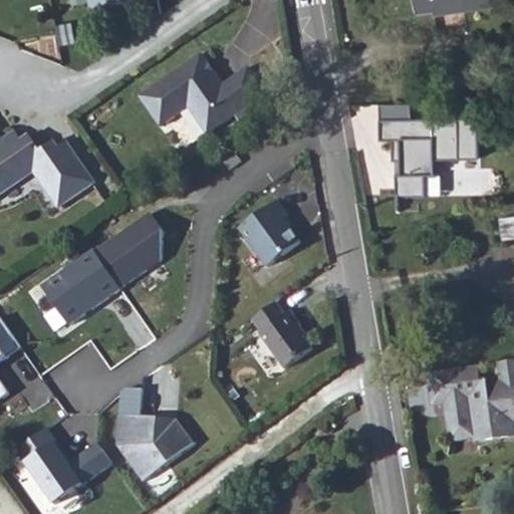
[(489,0),(414,0),(416,12),(434,10),(434,13),(490,5),(489,0)]
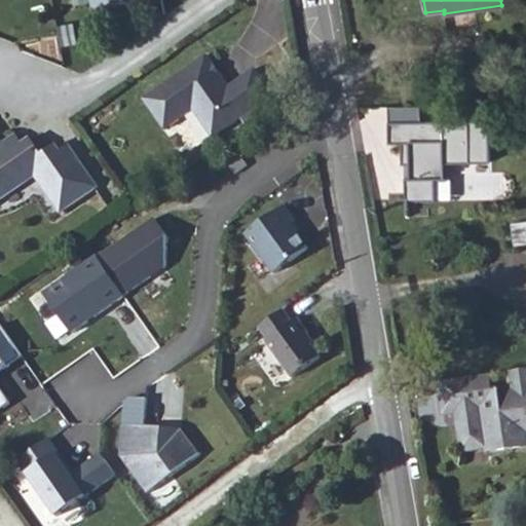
[(270,91),(251,65),(226,83),(203,52),(151,90),(174,120),(191,108),(211,135),(270,91)]
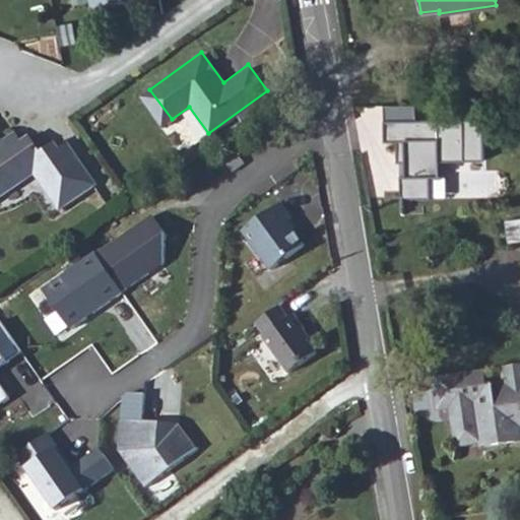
[(149,89),(139,96),(161,127),(172,119),(149,89)]
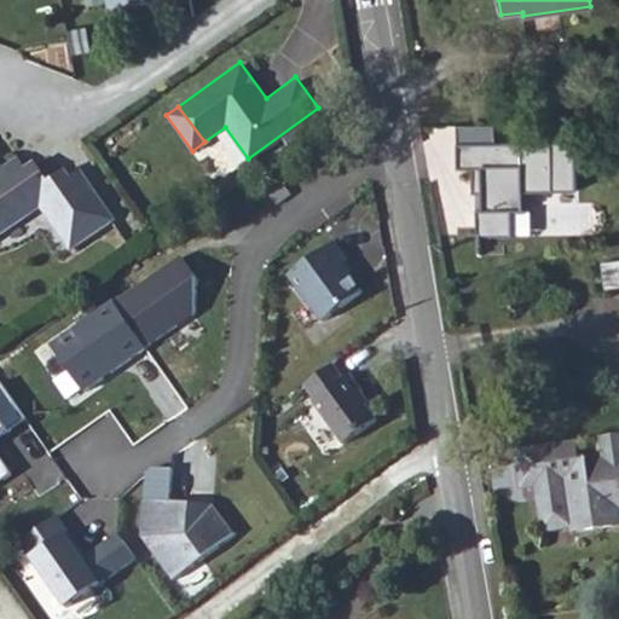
[(495,126),(457,126),(458,169),(474,169),(474,195),(484,195),(484,210),(478,210),(479,237),(513,237),(512,210),(524,210),(524,194),(577,192),(576,143),(495,144),(495,126)]
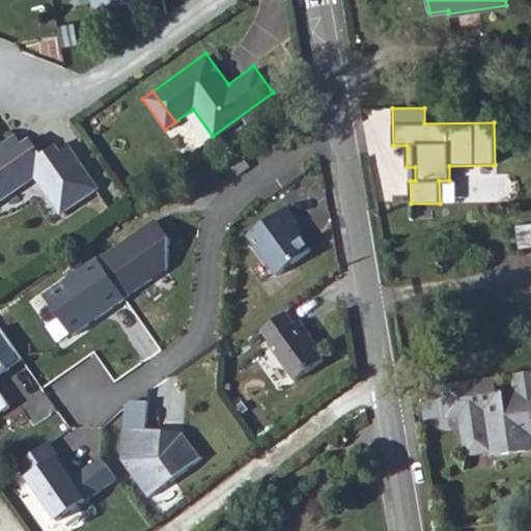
[(57,216),(93,191),(64,149),(56,155),(52,149),(38,159),(27,143),(7,157),(1,148),(0,146),(0,201),(31,179),(57,216)]
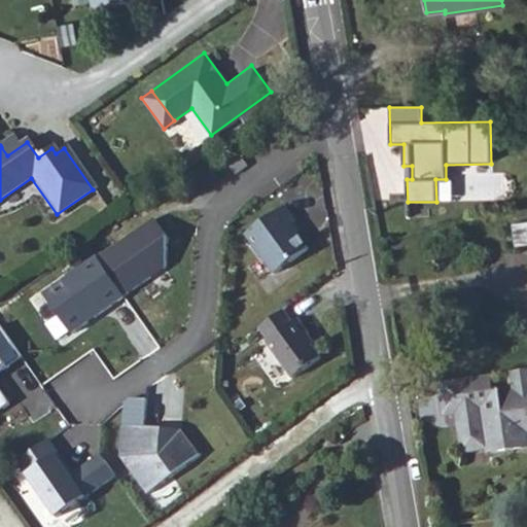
[(245,230),(274,269),(309,243),(290,218),(295,214),(285,201),(245,230)]
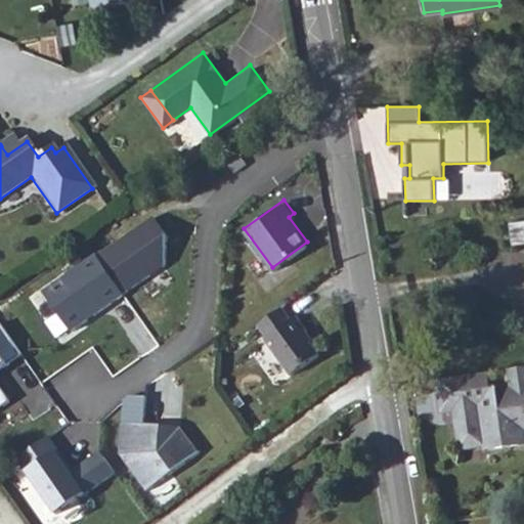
[(151,217),(95,256),(123,295),(165,268),(167,238),(151,217)]
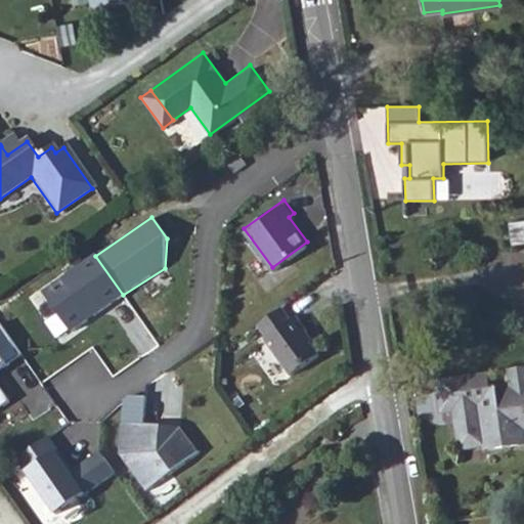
[(523,222),(515,223),(517,245),(523,244),(523,222)]
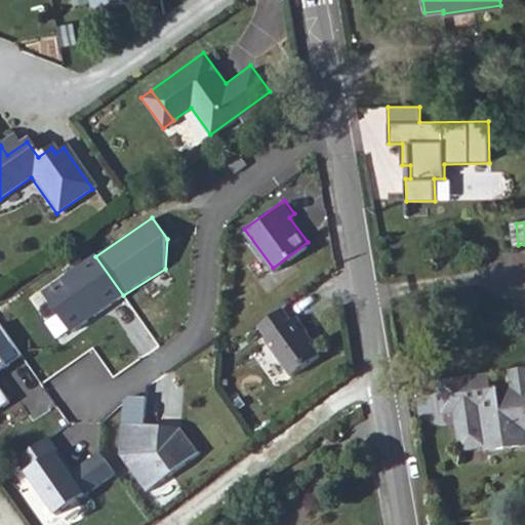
[(123,295),(95,256),(40,296),(68,334),(123,295)]
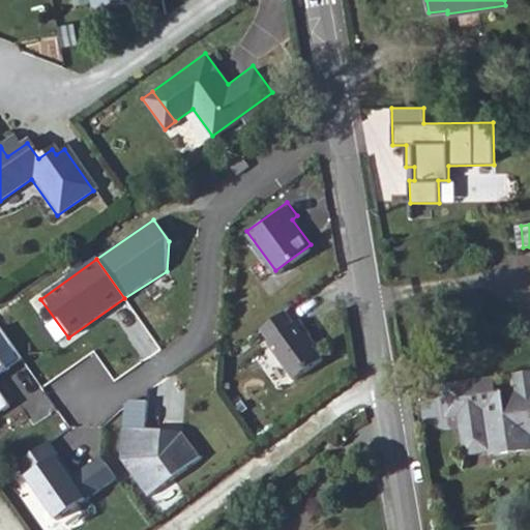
[(285,307),(260,325),(269,337),(267,340),(294,376),(322,355),(306,333),(310,331),(299,316),(294,320),(285,307)]
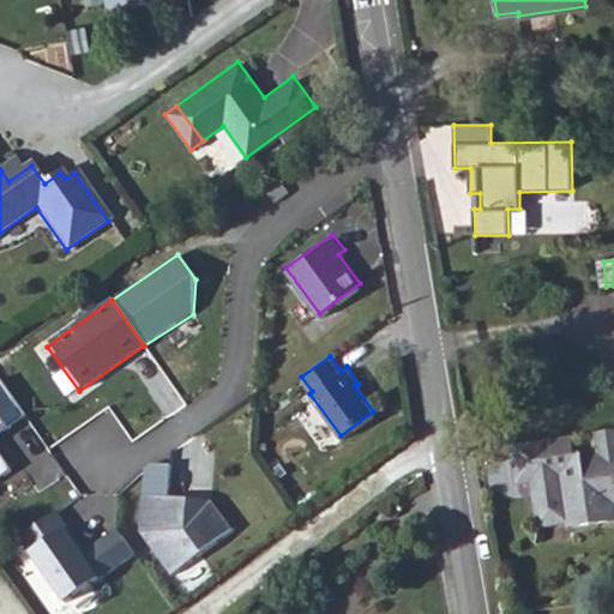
[(0,380),(0,477),(12,470),(0,451),(0,426),(22,411),(0,380)]
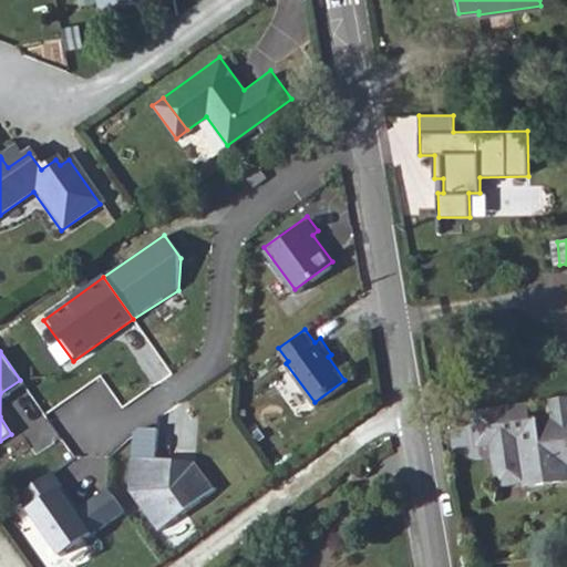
[(533,401),(477,406),(481,441),(505,437),(506,449),(496,450),(500,482),(528,478),(528,481),(566,475),(566,395),(553,398),(555,414),(534,416),(533,401)]
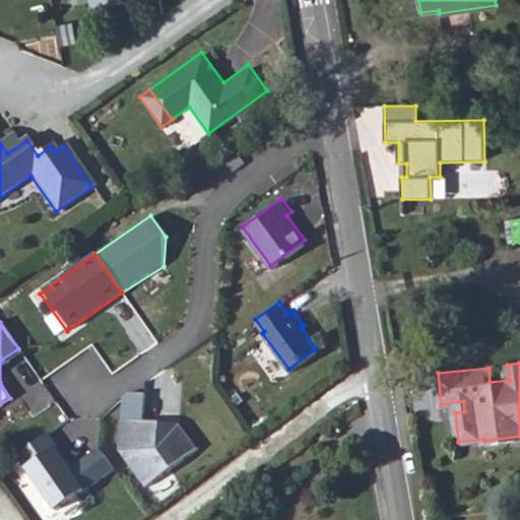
[(192,449),(171,421),(128,418),(115,417),(112,446),(141,486),(192,449)]
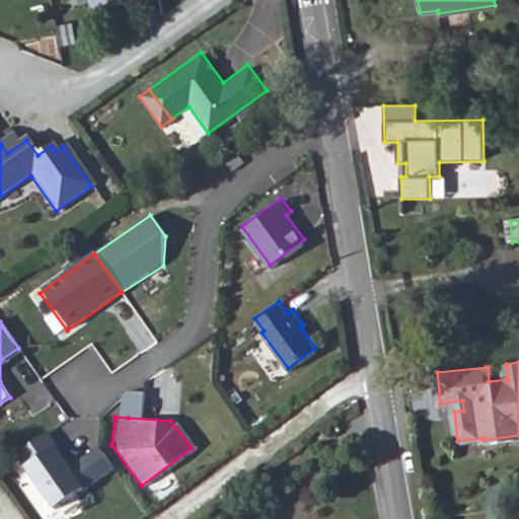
[(43,433),(10,453),(18,465),(10,470),(38,513),(105,470),(88,444),(61,461),(43,433)]
